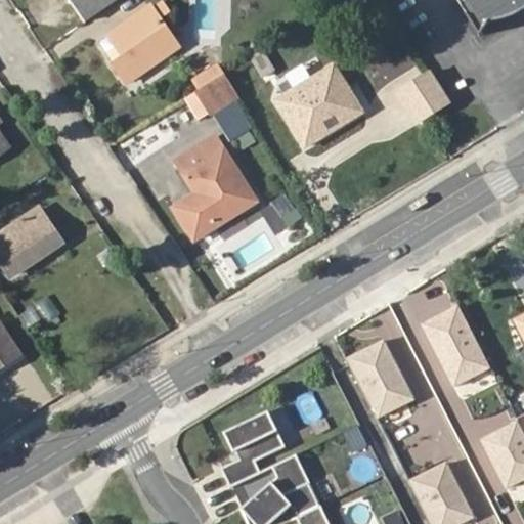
[(60,0),(79,25),(115,0),(60,0)]
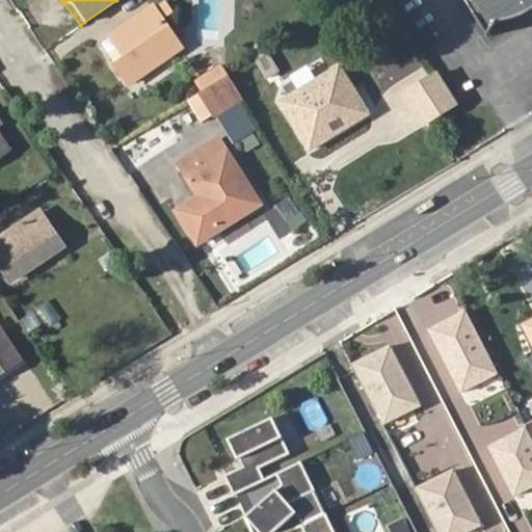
[(531,0),(464,0),(486,35),(494,16),(503,15),(511,12),(516,10),(517,10),(523,6),(524,6),(525,5),(530,3),(531,0)]
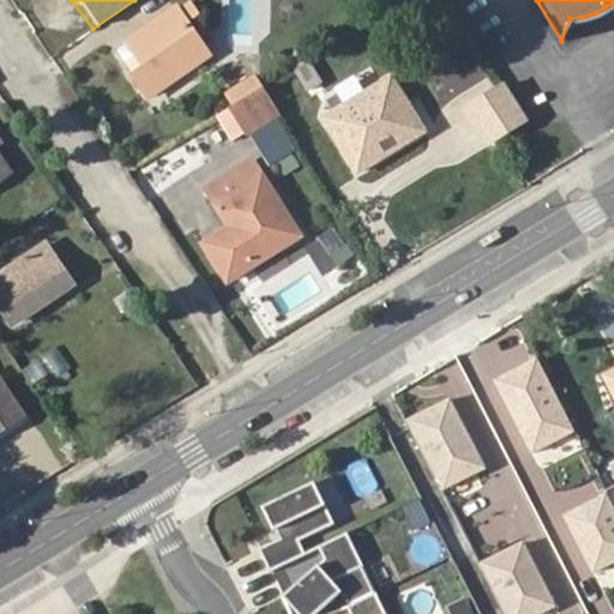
[(127,74),(143,97),(203,55),(175,13),(132,41),(145,61),(127,74)]
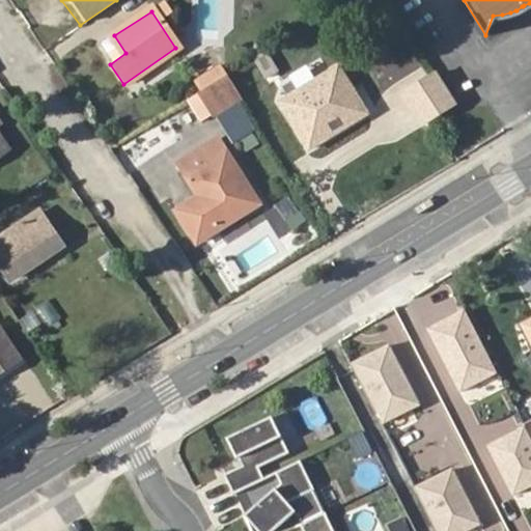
[(272,73),(260,53),(249,60),(260,79),(272,73)]
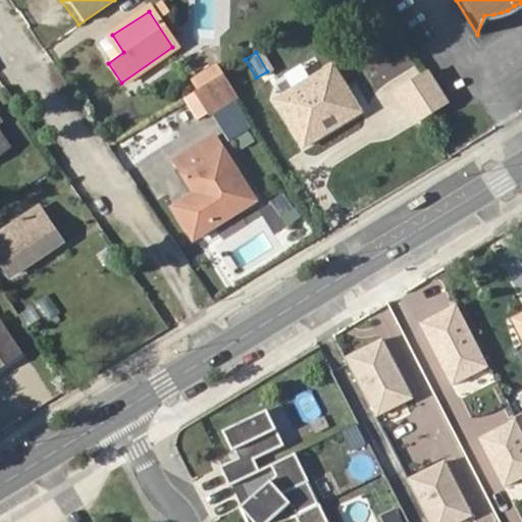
[(352,107),(326,66),(270,101),(299,147),(332,125),(329,120),(352,107)]
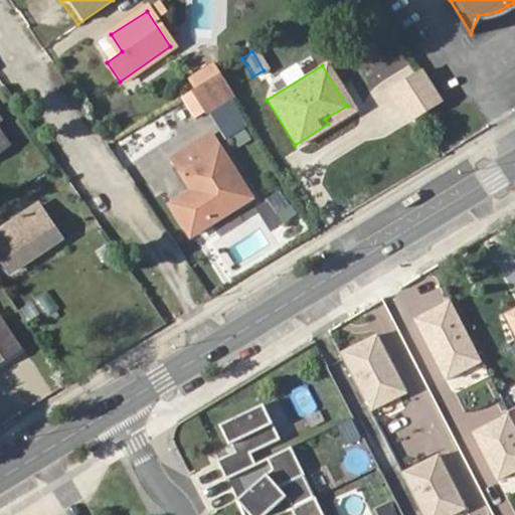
[(440,99),(420,69),(387,92),(406,121),(440,99)]
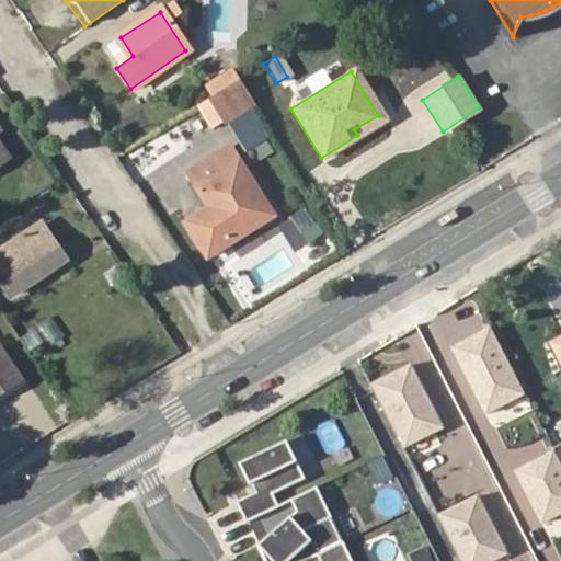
[(248,102),(235,81),(207,99),(220,119),(248,102)]
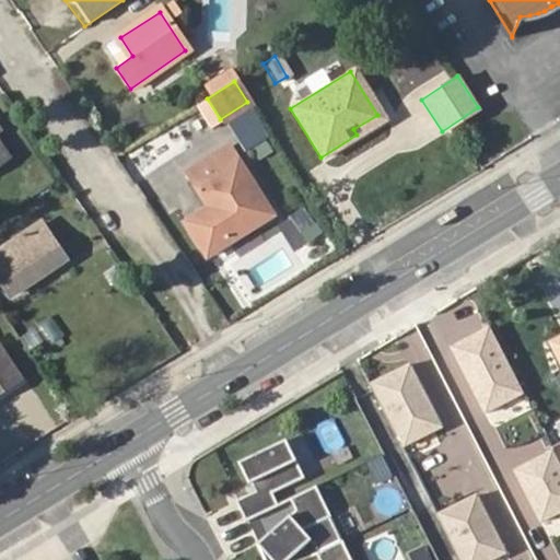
[(381,119),(377,115),(353,129),(357,135),(381,119)]
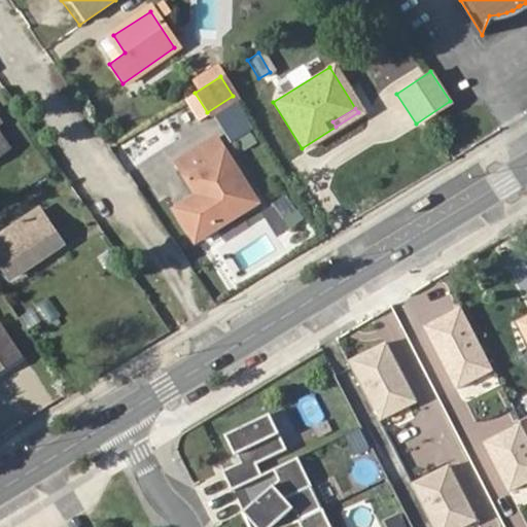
[(230,141),(250,130),(240,111),(219,123),(230,141)]
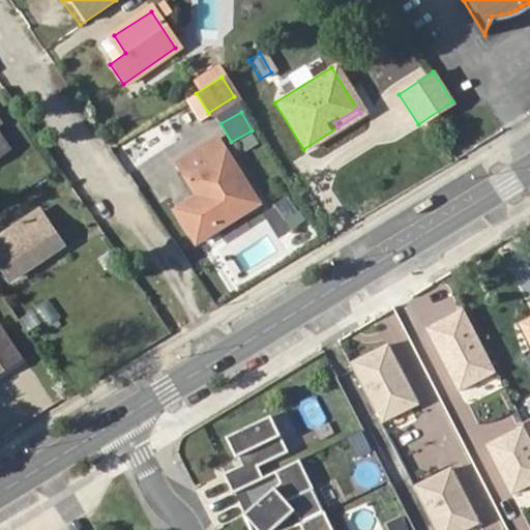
[(193,201),(171,214),(192,244),(212,231),(214,230),(211,225),(232,210),(237,217),(255,206),(223,153),(212,158),(204,146),(171,167),(193,201)]
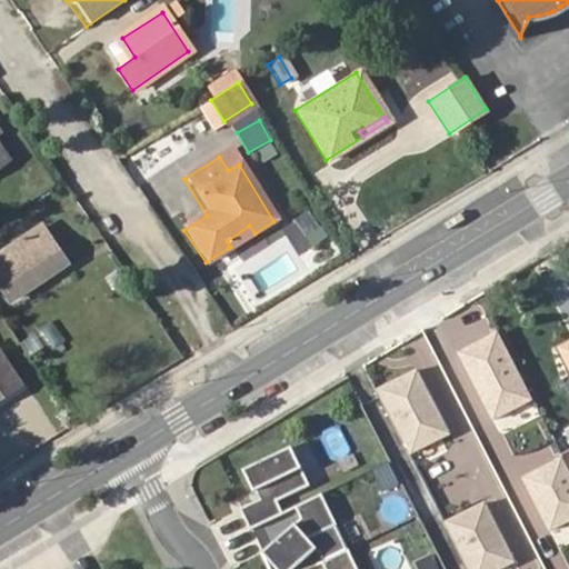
[(228,248),(229,250),(255,233),(249,226),(227,241),(230,247),(228,248)]
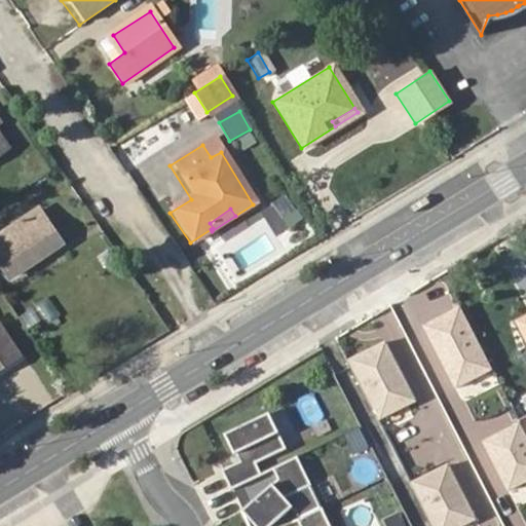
[(0,268),(6,277),(57,243),(42,223),(38,217),(34,211),(0,234),(0,268)]
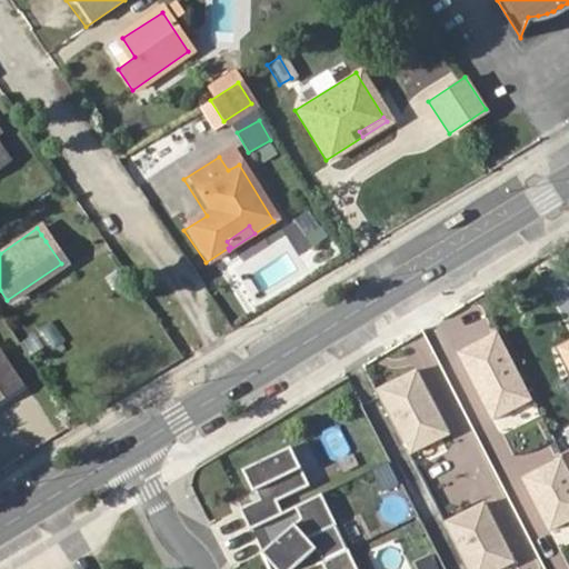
[(46,241),(61,263),(62,262),(41,235),(46,241)]
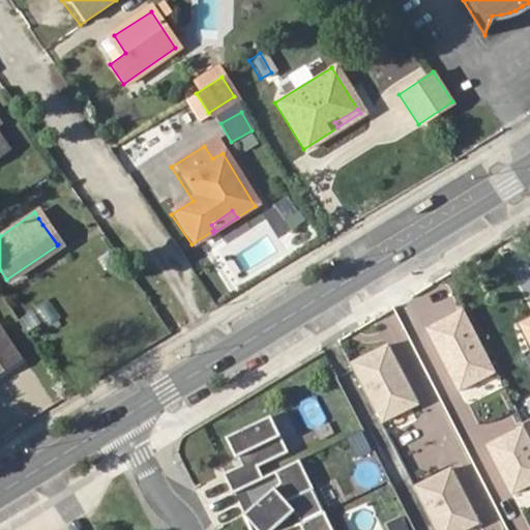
[(467,311),(428,330),(461,393),(499,374),(467,311)]
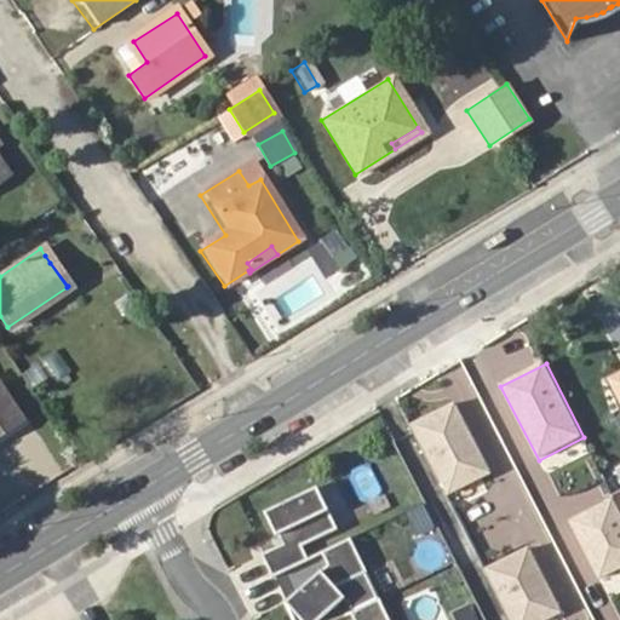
[(619,371),(606,378),(619,407),(619,371)]
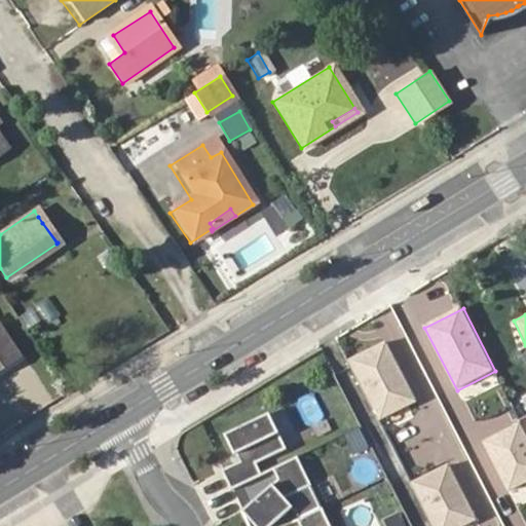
[(0,367),(15,357),(0,332),(0,367)]
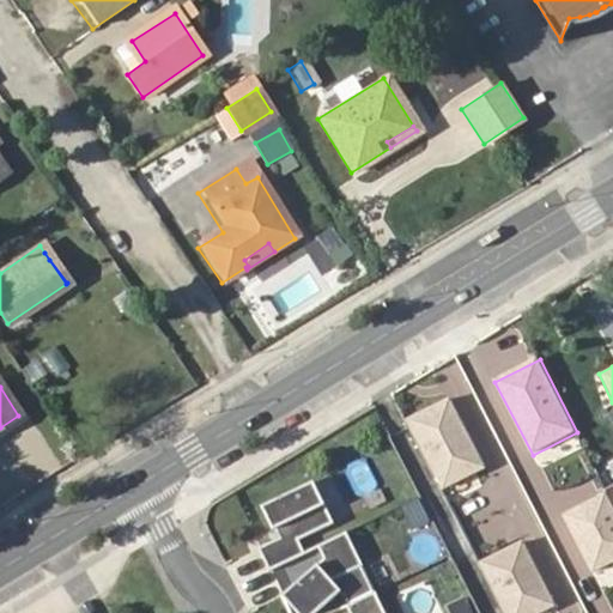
[(451,399),(406,422),(444,495),(489,472),(451,399)]
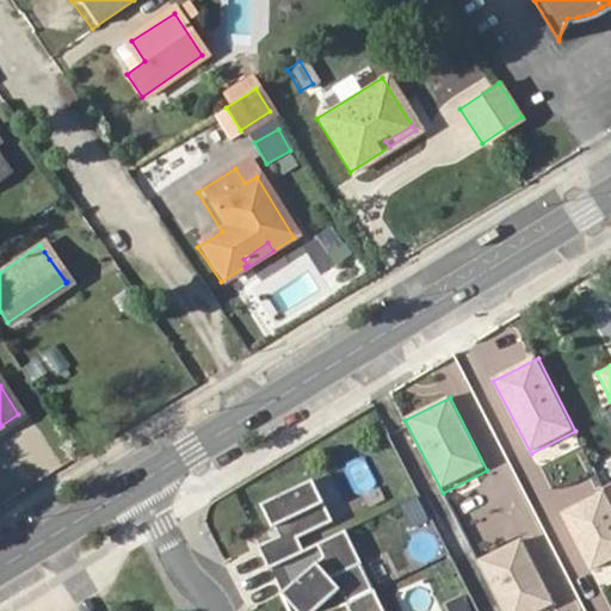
[(276,536),(255,545),(257,550),(266,568),(302,551),(295,537),(329,520),(310,480),(258,504),(270,528),(272,526),(276,536)]
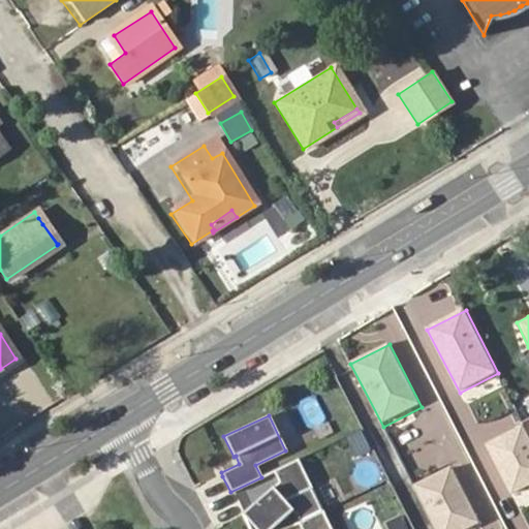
[(528,436),(525,429),(487,448),(519,512),(528,506),(528,436)]
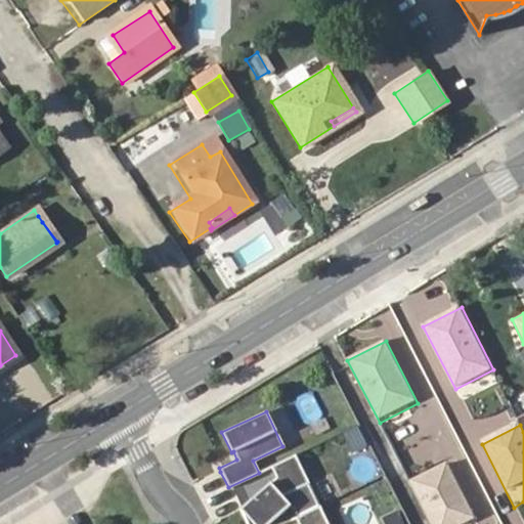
[(307,482),(294,453),(269,466),(275,477),(238,509),(252,523),(266,523),(290,505),(281,495),(307,482)]
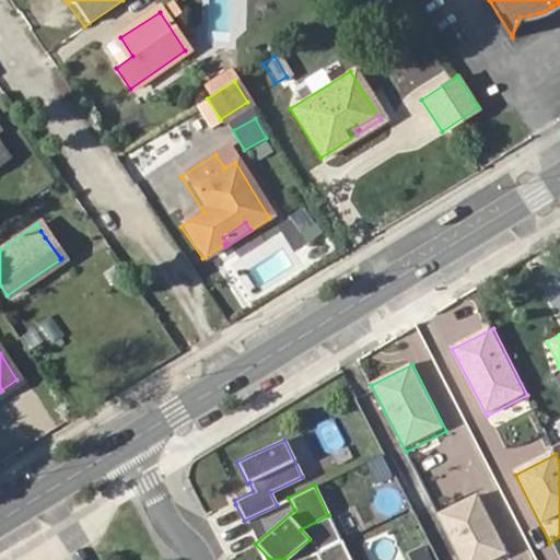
[(510,559),(478,498),(436,518),(457,559),(510,559)]
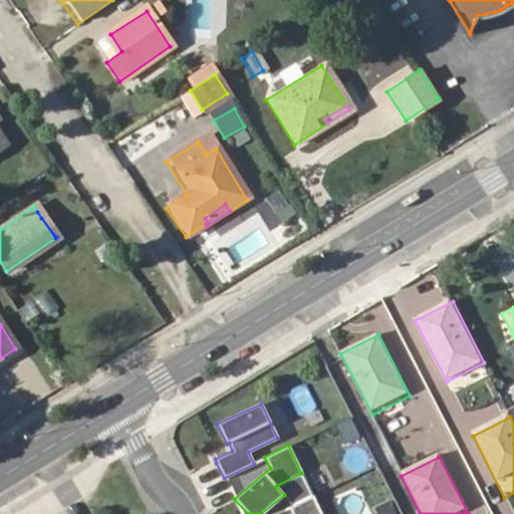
[(320,513),(312,495),(288,507),(291,513),(320,513)]
